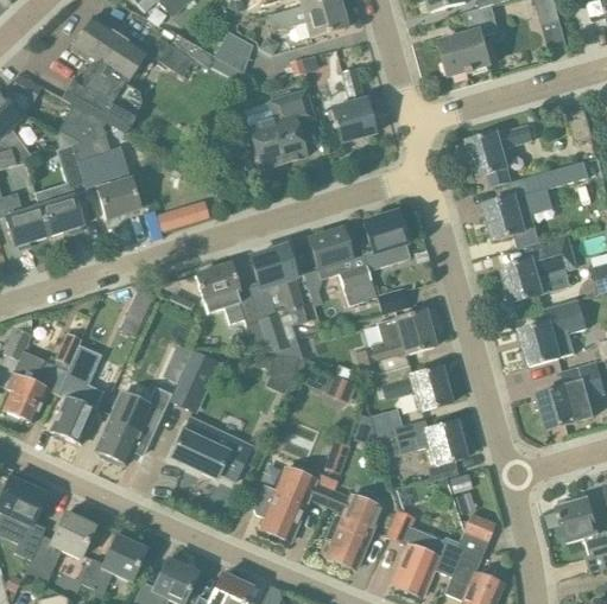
[(133,0),(137,4),(146,12),(158,1),(171,17),(188,0),(133,0)]
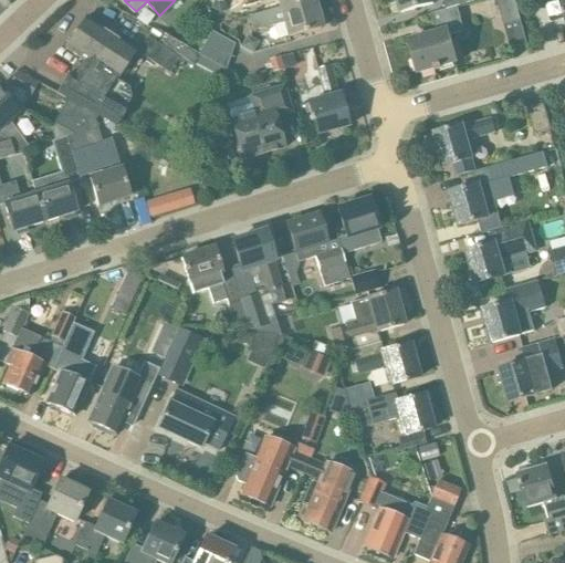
[(324,25),(316,0),(301,0),(282,6),(251,14),(254,29),(285,20),(290,35),(324,25)]
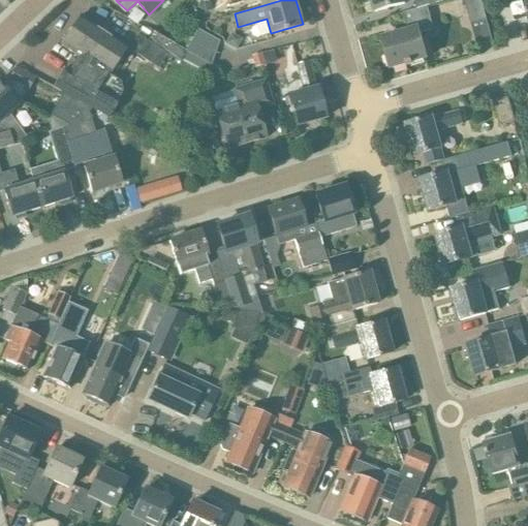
[(373,0),(376,8),(406,0),(373,0)]
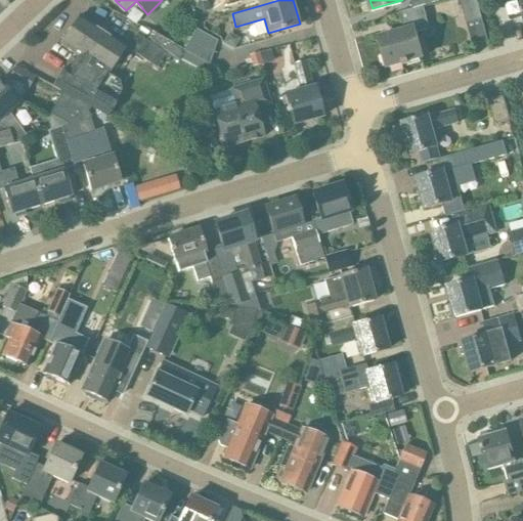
[(461,0),(467,22),(483,16),(478,0),(461,0)]
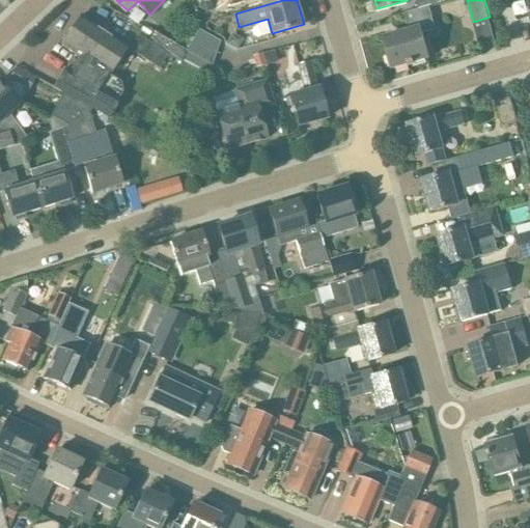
[(437,26),(430,2),(406,9),(411,27),(385,34),(393,65),(429,56),(423,29),(437,26)]
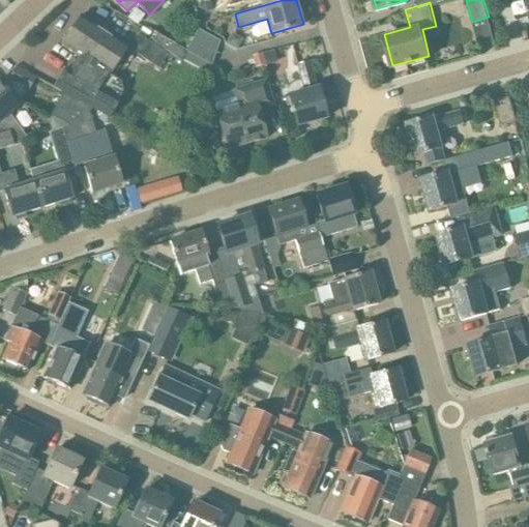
[(64,66),(55,84),(61,87),(64,89),(83,99),(83,101),(92,107),(106,114),(109,115),(119,97),(100,87),(108,74),(127,45),(83,15),(63,44),(79,54),(69,69),(64,66)]
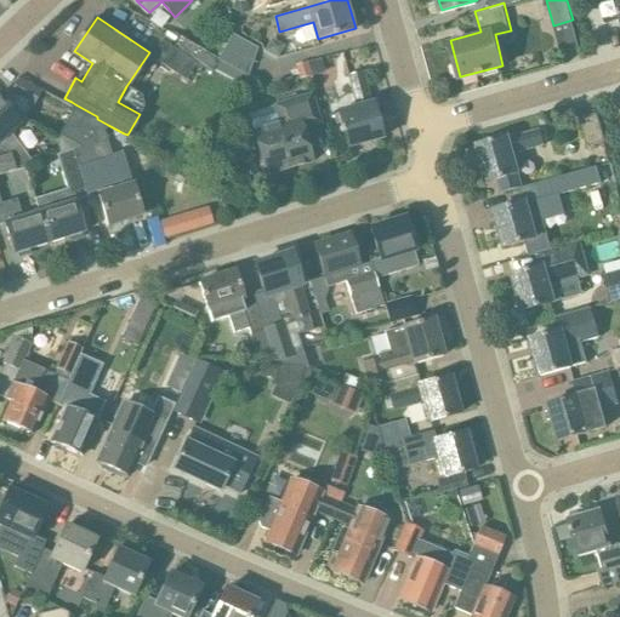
[(226,44),(254,60),(259,45),(233,32),(226,44)]
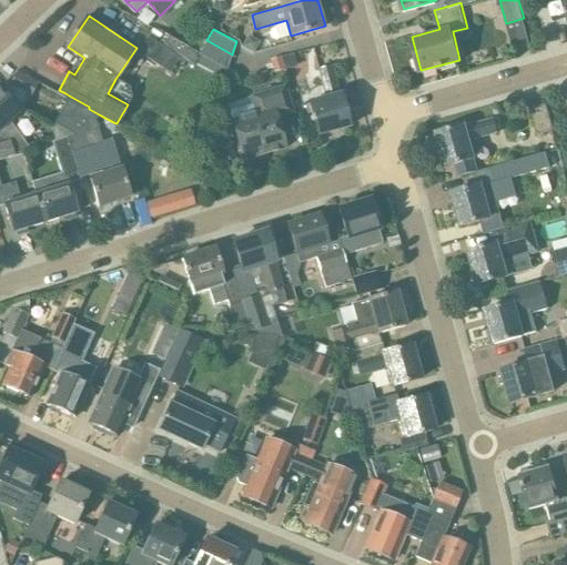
[(149,34),(139,49),(171,71),(182,56),(189,46),(164,32),(160,41),(149,34)]
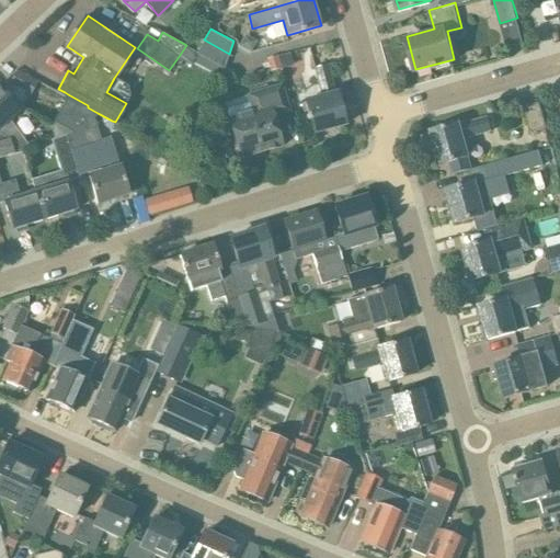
[(197,52),(201,53),(225,67),(229,54),(204,40),(203,42),(197,52)]
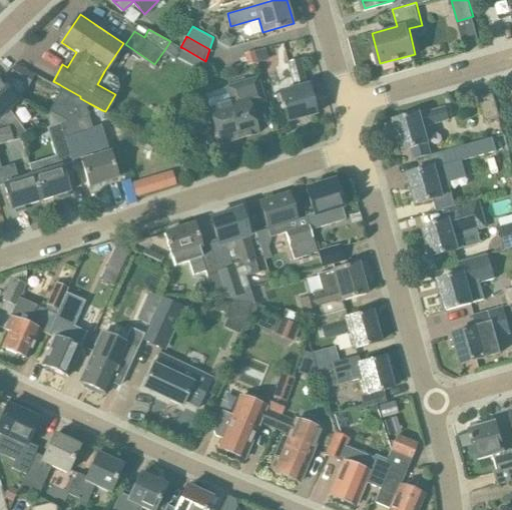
[(243,52),(246,63),(281,54),(278,43),(243,52)]
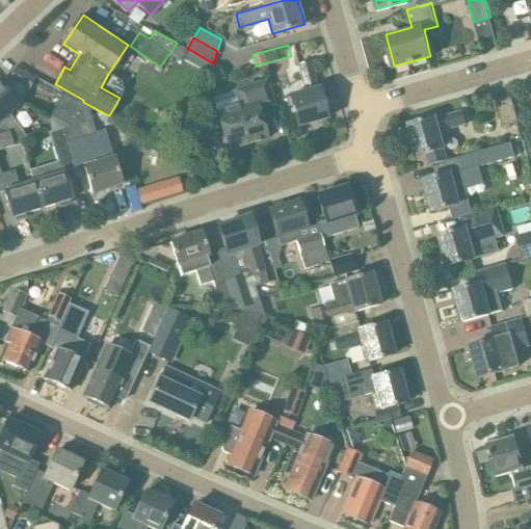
[(318,85),(311,58),(298,62),(307,89),(290,95),(298,124),(328,115),(320,85),(318,85)]
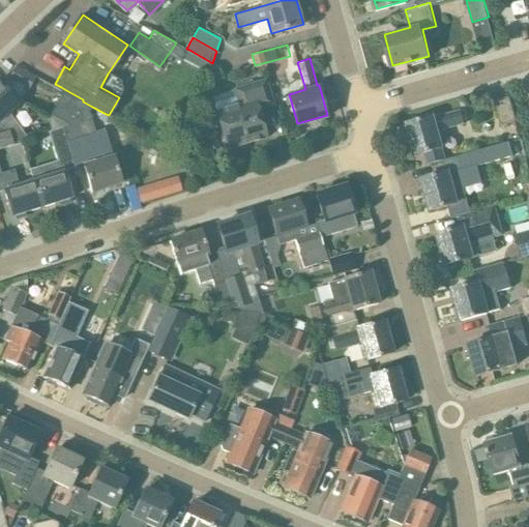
[(36,76),(17,64),(9,77),(29,88),(36,76)]
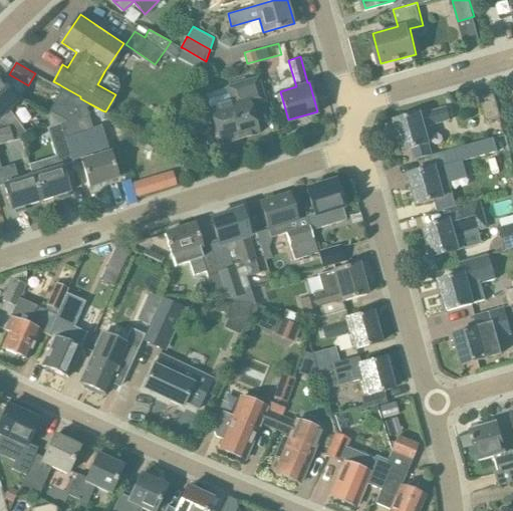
[(0,80),(0,118),(3,123),(10,126),(15,139),(23,137),(27,136),(7,108),(16,100),(20,97),(21,98),(28,85),(9,74),(1,82),(0,80)]
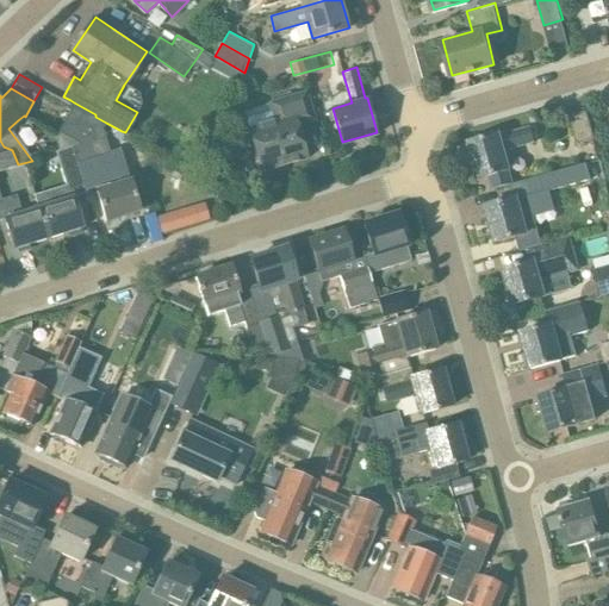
[(316,119),(306,89),(271,101),(277,119),(249,129),(262,170),(308,156),(297,125),(316,119)]
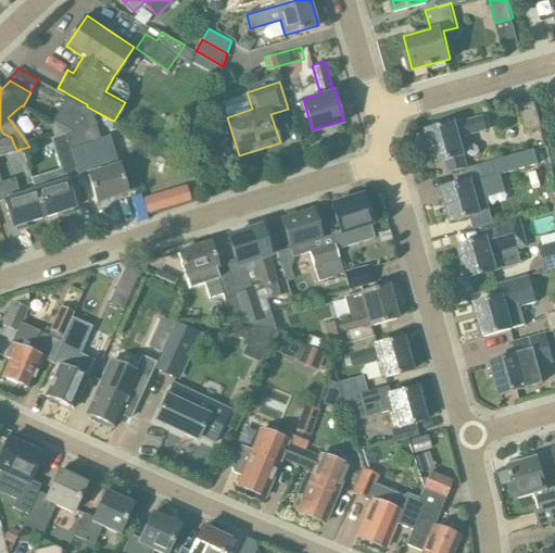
[(73,129),(67,132),(72,147),(95,139),(103,168),(89,173),(98,200),(128,190),(121,164),(118,164),(110,135),(106,136),(105,133),(100,134),(97,122),(95,116),(97,112),(87,107),(87,104),(64,91),(61,98),(64,100),(53,118),(73,129)]
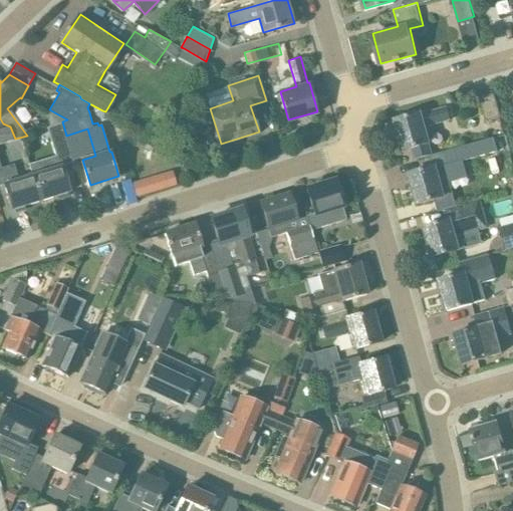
[(501,115),(495,92),(480,96),(486,119),(501,115)]
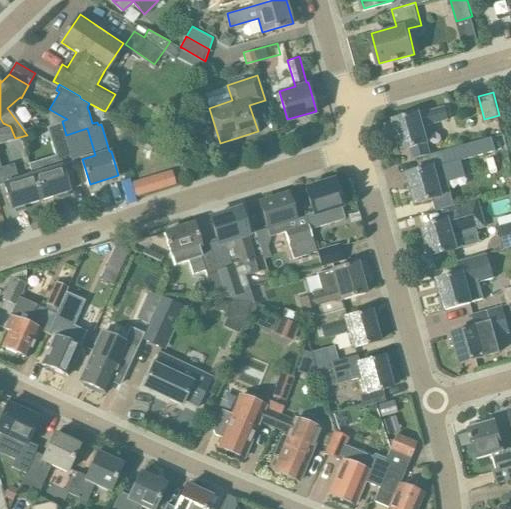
[(450,116),(446,104),(419,111),(419,110),(394,117),(403,148),(412,145),(415,156),(431,152),(423,124),(450,116)]
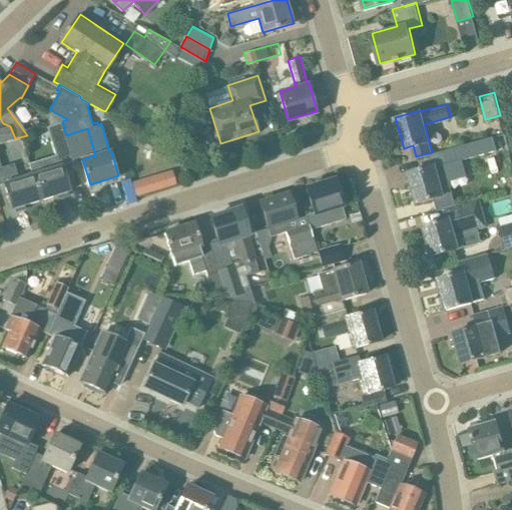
[(0,142),(1,143),(15,138),(10,126),(3,123),(0,118),(0,142)]
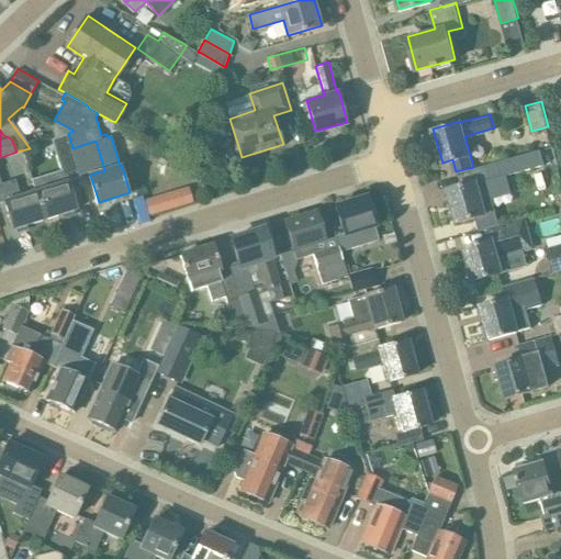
[(55,185),(37,190),(45,217),(64,212),(64,217),(77,214),(76,209),(77,209),(69,180),(81,177),(71,148),(56,153),(60,165),(49,167),(55,185)]
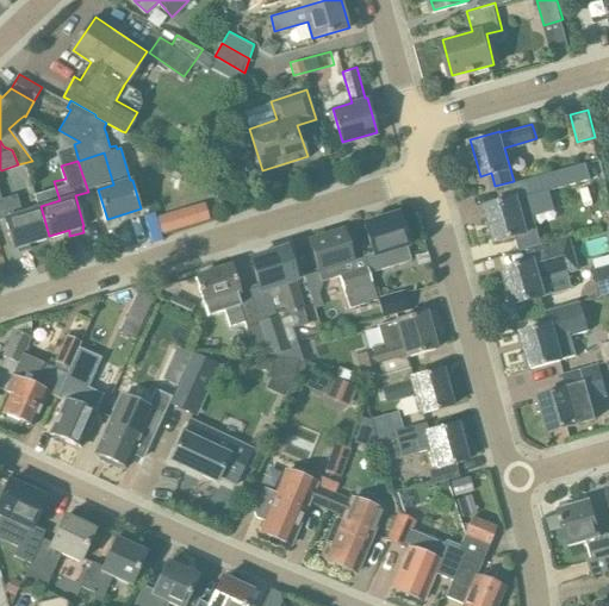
[(517,194),(488,202),(498,239),(528,231),(523,216),(555,207),(554,201),(550,188),(592,176),(588,161),(546,173),(536,175),(524,179),(514,181),(517,194)]
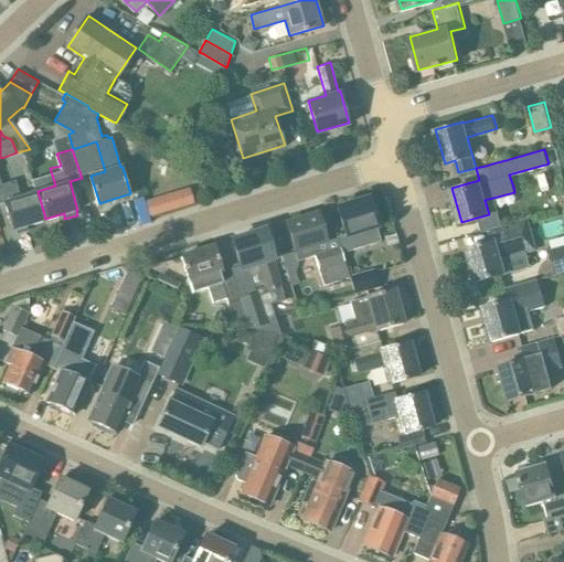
[(0,202),(6,201),(13,229),(16,228),(17,234),(29,231),(27,224),(45,219),(38,191),(19,195),(14,179),(1,182),(0,177),(0,202)]
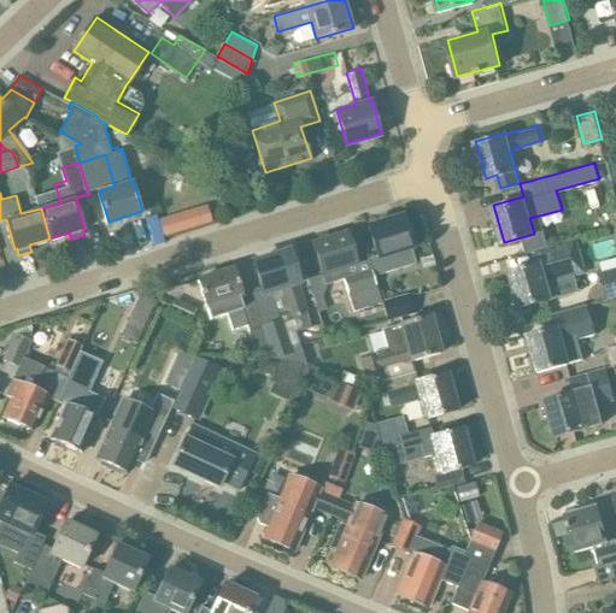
[(162,219),(165,234),(194,225),(189,211),(162,219)]
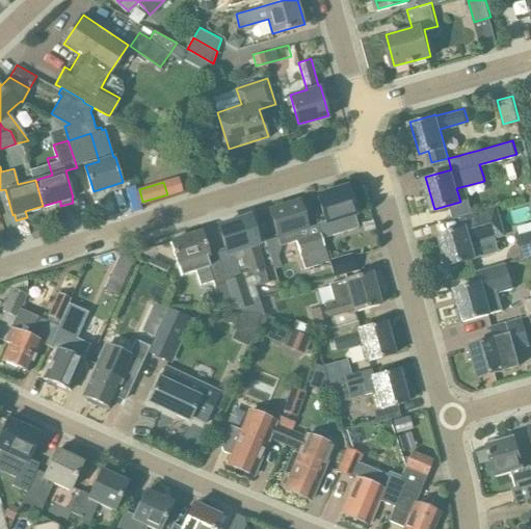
[(327,218),(317,221),(321,236),(362,223),(348,184),(319,193),(327,218)]
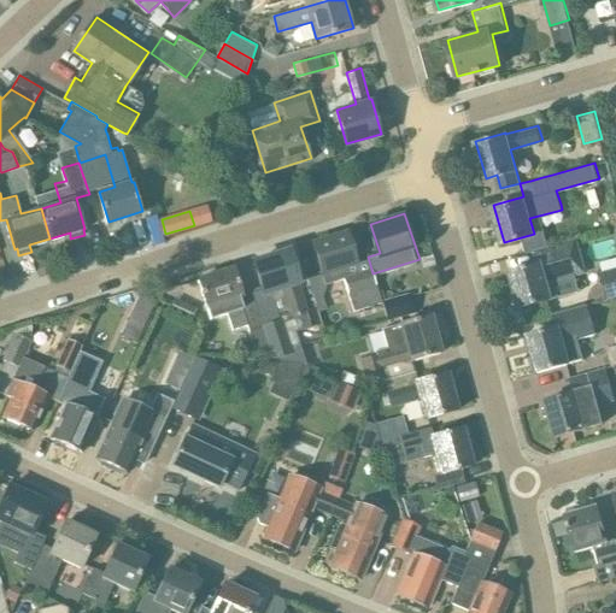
[(348,233),(316,242),(324,271),(328,282),(345,277),(355,308),(381,301),(373,273),(368,257),(357,260),(348,233)]
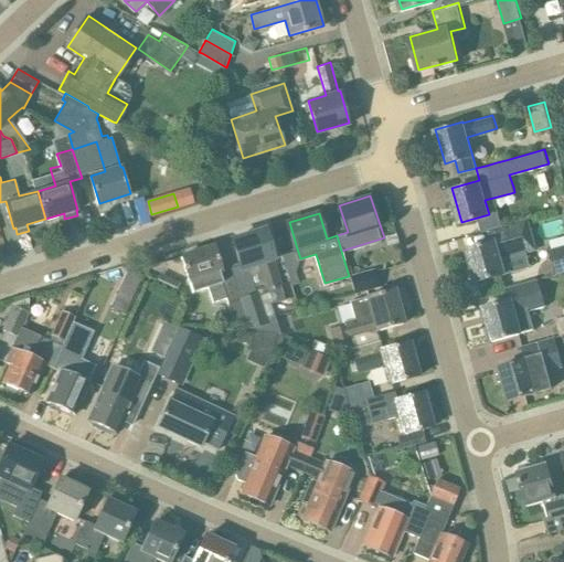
[(521,219),(503,224),(490,228),(493,240),(468,247),(477,281),(506,273),(501,258),(538,247),(529,216),(521,219)]
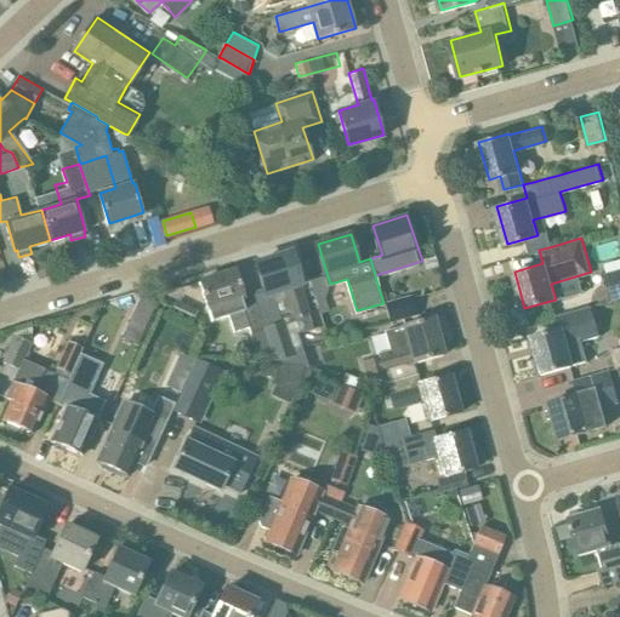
[(254,289),(276,361),(277,361),(305,363),(310,364),(303,346),(307,343),(302,330),(316,326),(311,313),(293,252),(257,262),(265,285),(254,289)]
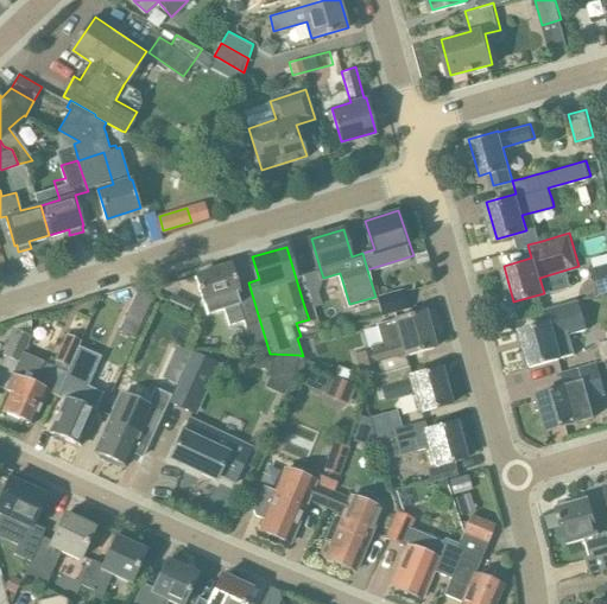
[(606,262),(592,268),(599,294),(606,291),(606,262)]
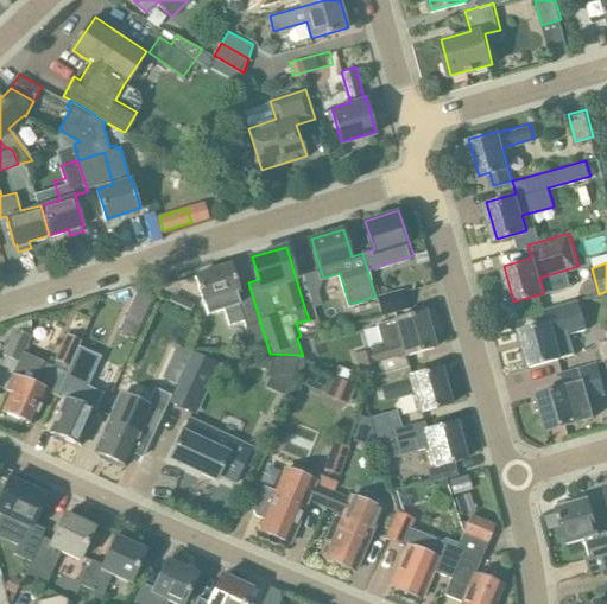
[(258,353),(270,354),(248,283),(239,286),(232,264),(196,274),(208,313),(225,307),(229,320),(244,316),(247,325),(254,353),(258,353)]
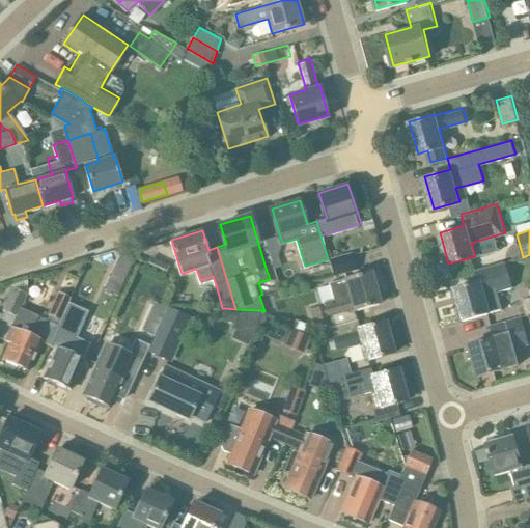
[(330,257),(332,264),(334,274),(356,268),(352,251),(330,257)]
